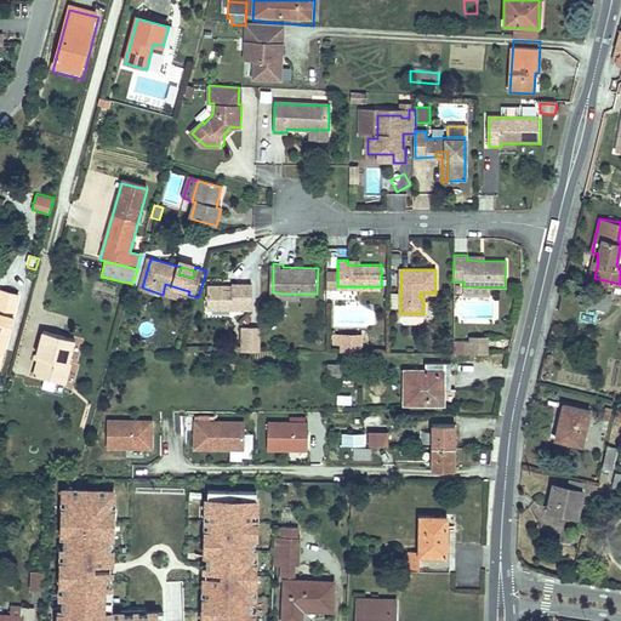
[(224,292),(224,289),(209,289),(209,308),(254,308),(252,286),(233,286),(234,289),(234,292),(224,292)]
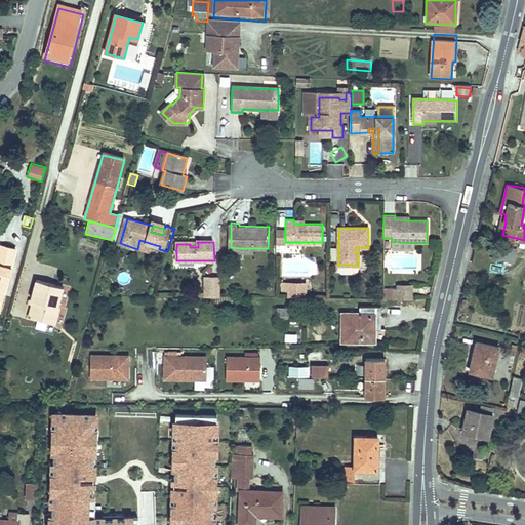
[(7,277),(9,269),(10,270),(16,249),(1,244),(0,247),(0,287),(1,288),(5,289),(8,277),(7,277)]
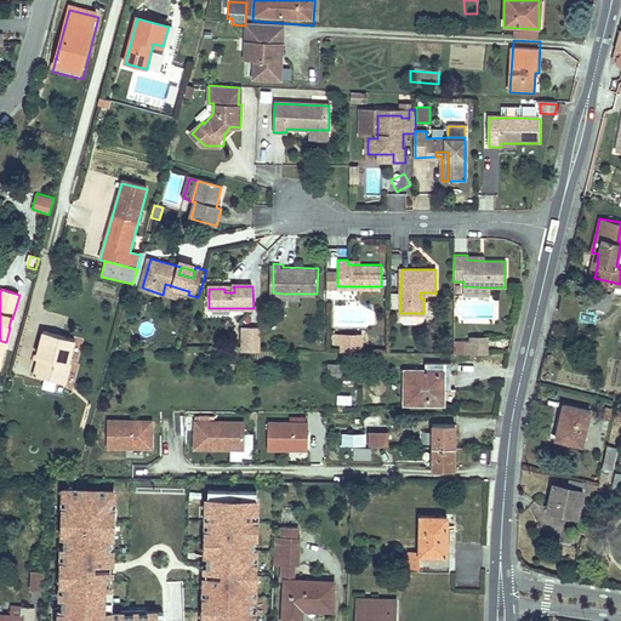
[(244,328),(244,352),(263,353),(263,328),(244,328)]
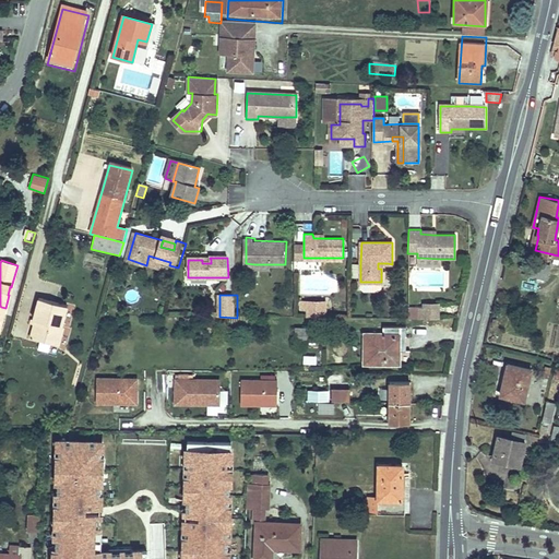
[(30,340),(49,344),(60,305),(38,298),(32,319),(36,320),(30,340)]
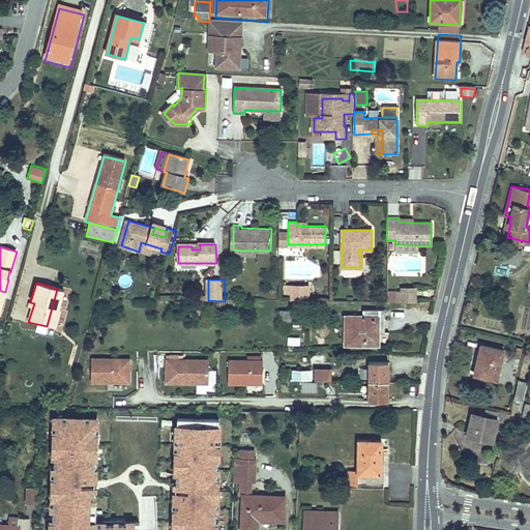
[(311,287),(294,287),(294,295),(294,301),(306,301),(311,301),(311,287)]
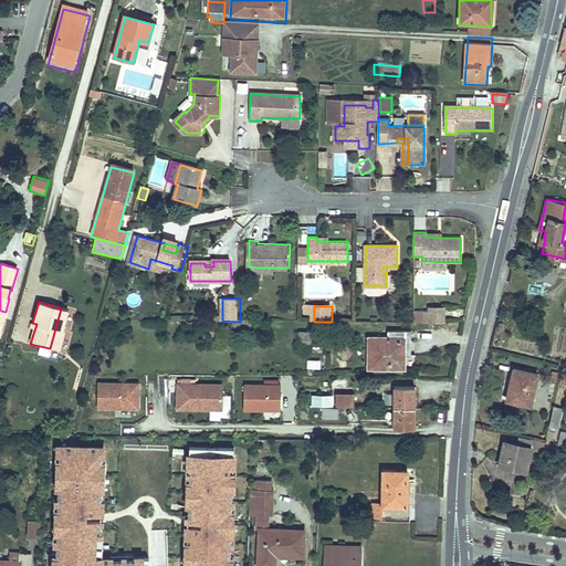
[(61,308),(50,348),(61,352),(65,333),(62,332),(67,310),(61,308)]
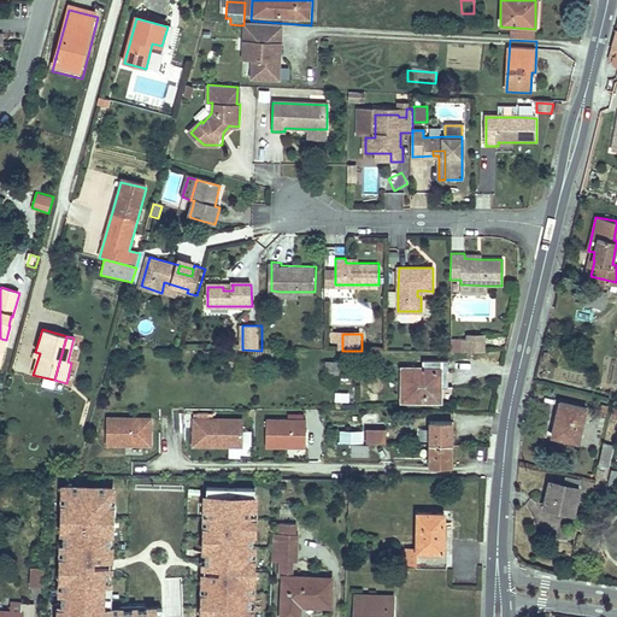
[(452,340),(452,352),(469,352),(469,340),(452,340)]
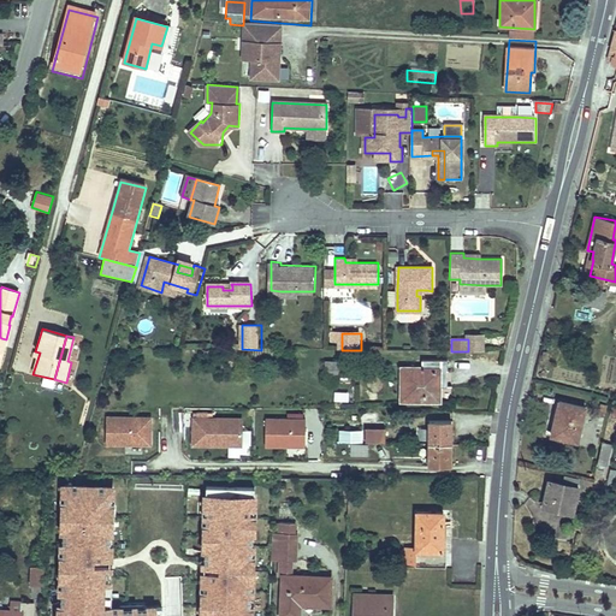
[(468,351),(484,351),(484,339),(468,339),(468,351)]
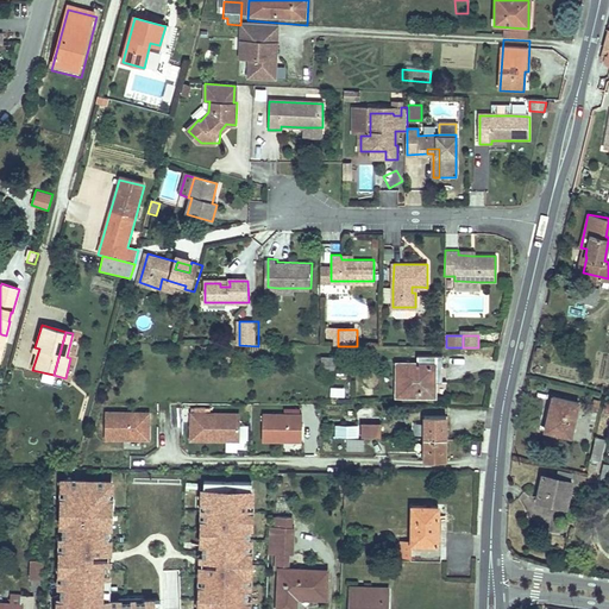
[(395,358),(394,389),(414,389),(414,395),(437,394),(438,378),(438,365),(444,365),(444,351),(415,351),(415,358),(395,358)]
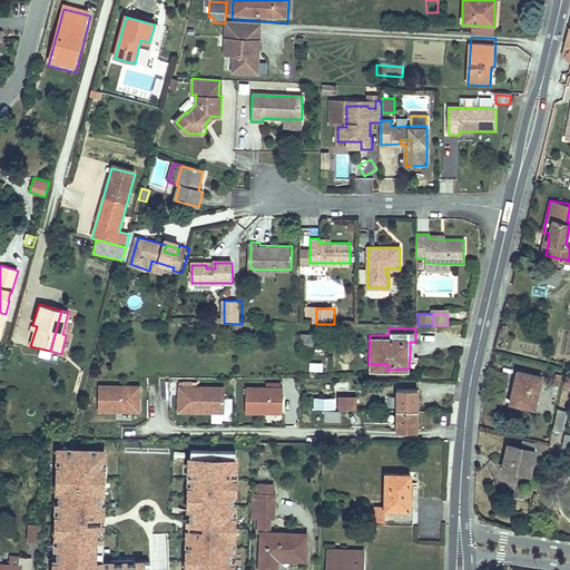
[(312,345),(312,333),(301,333),(301,345),(312,345)]
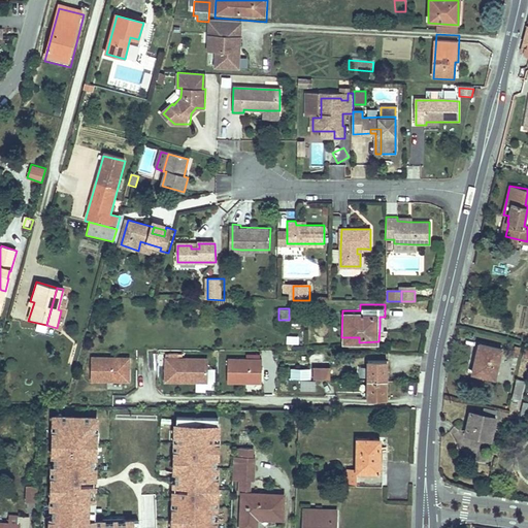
[(298,336),(286,335),(285,343),(297,344),(298,336)]
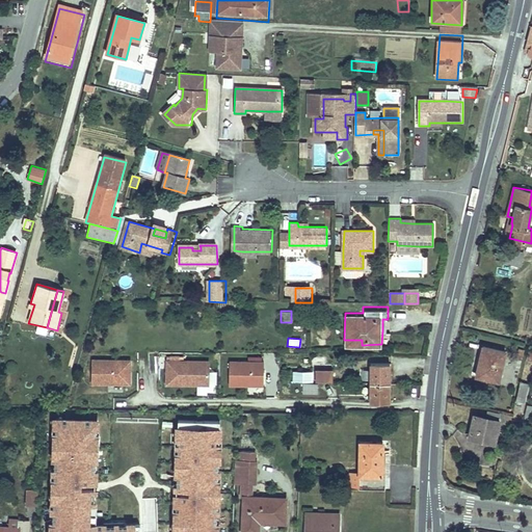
[(481,347),(475,376),(498,381),(504,352),(481,347)]
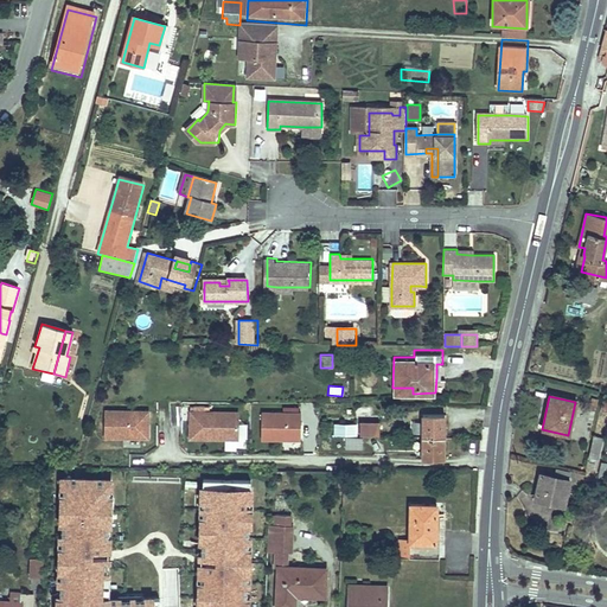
[(149,410),(103,409),(103,438),(148,440),(149,410)]
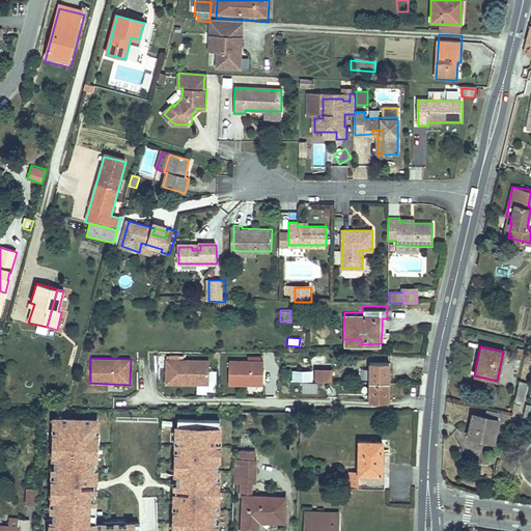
[(208,360),(165,359),(164,385),(208,386),(208,360)]
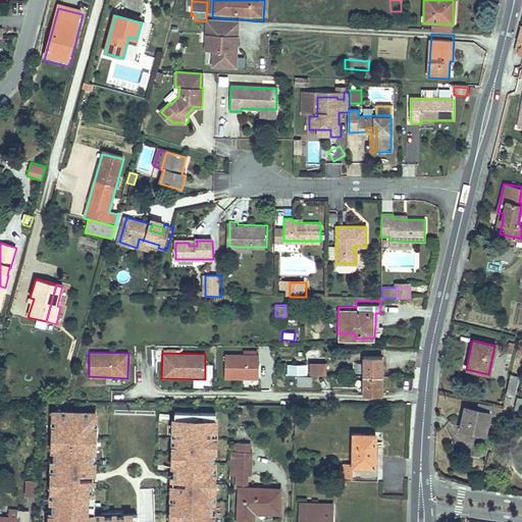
[(258,354),(224,354),(224,379),(258,379),(258,354)]
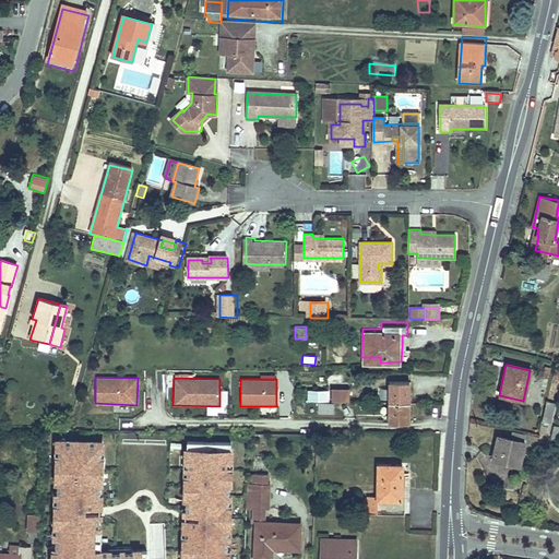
[(391,382),(389,401),(411,401),(412,382),(391,382)]
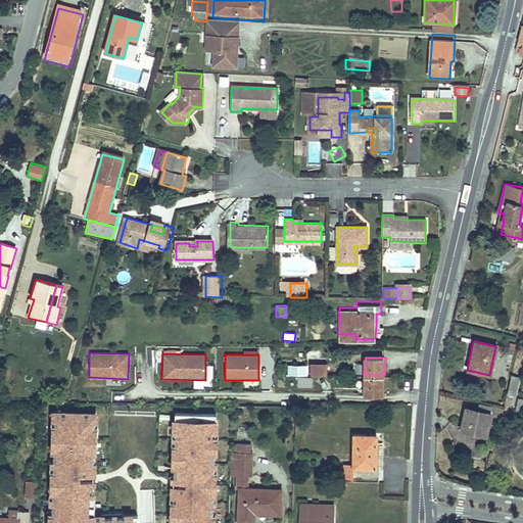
[(305,365),(284,364),(284,374),(305,374),(305,365)]
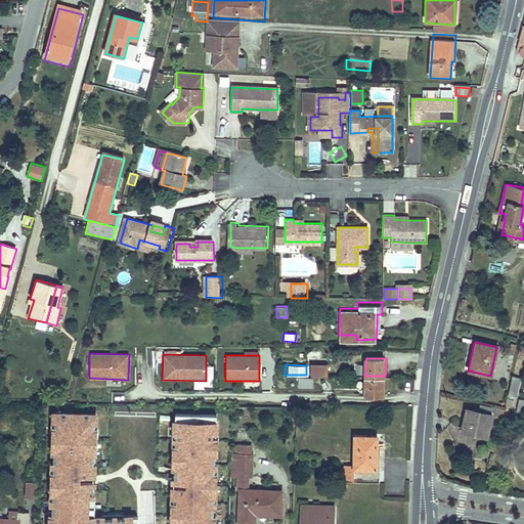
[(310,364),(310,376),(329,376),(329,364),(310,364)]
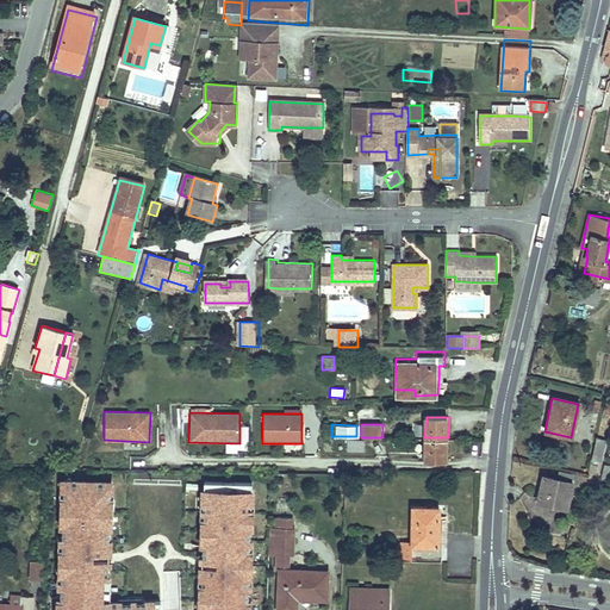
[(448,437),(424,437),(423,460),(448,461),(448,437)]
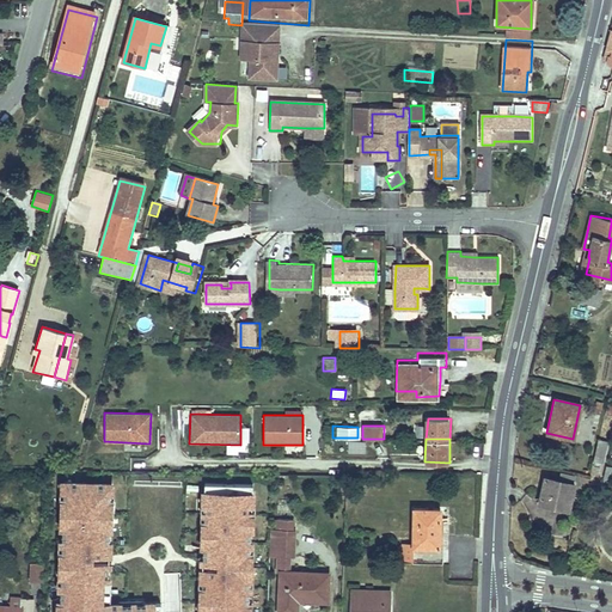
[(365,441),(348,441),(348,451),(365,451),(365,441)]
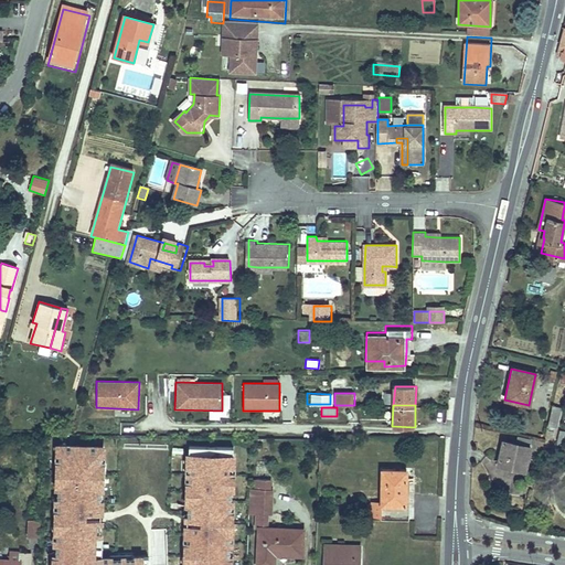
[(555,407),(551,427),(558,429),(563,409),(555,407)]
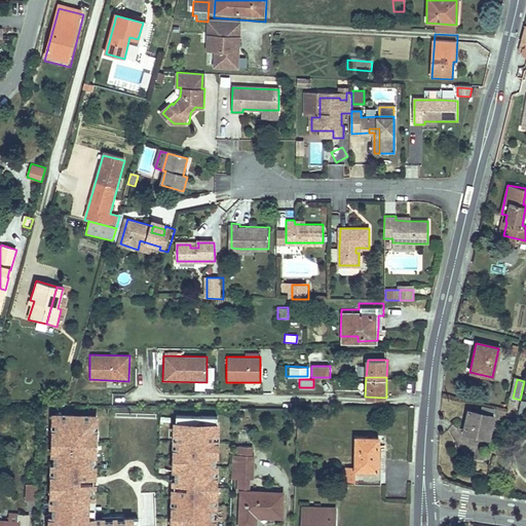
[(493,415),(482,413),(470,411),(465,434),(475,436),(476,433),(490,435),(493,415)]
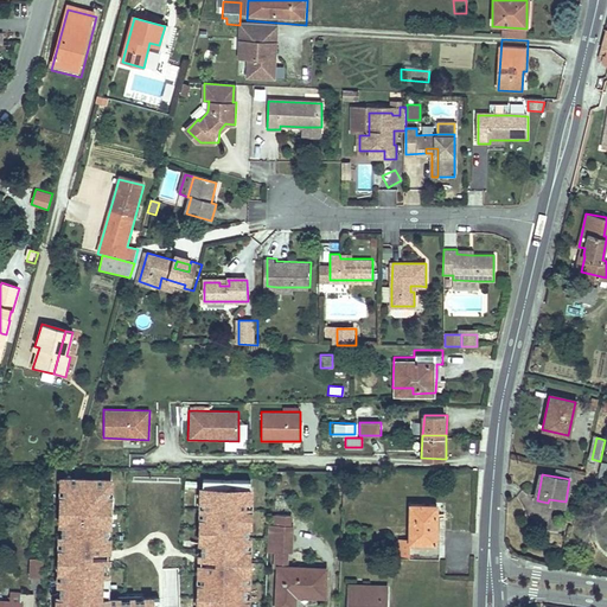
[(251,479),(204,478),(203,497),(205,497),(205,509),(203,508),(203,518),(206,518),(206,540),(202,540),(202,558),(209,558),(209,564),(200,563),(200,585),(204,585),(203,606),(243,606),(244,601),(248,601),(248,577),(246,577),(246,567),(246,554),(249,554),(249,530),(247,530),(247,506),(250,506),(251,479)]
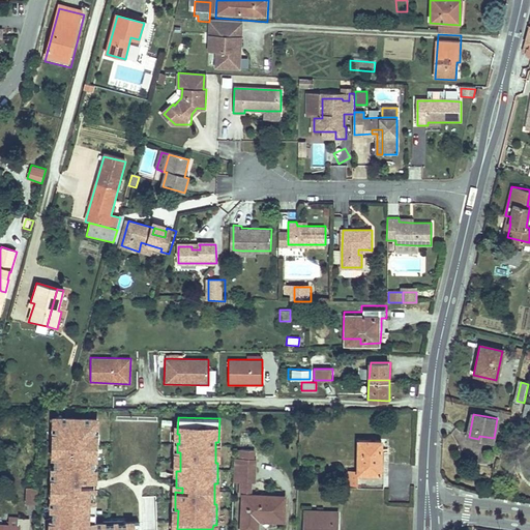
[(95,419),(54,418),(54,434),(56,434),(56,457),(53,457),(53,479),(55,479),(55,500),(52,499),(52,523),(54,524),(54,529),(138,529),(139,523),(123,523),(123,525),(102,526),(102,524),(93,524),(89,524),(89,504),(93,504),(93,488),(88,488),(88,481),(94,482),(94,473),(92,473),(93,459),(94,459),(95,419)]
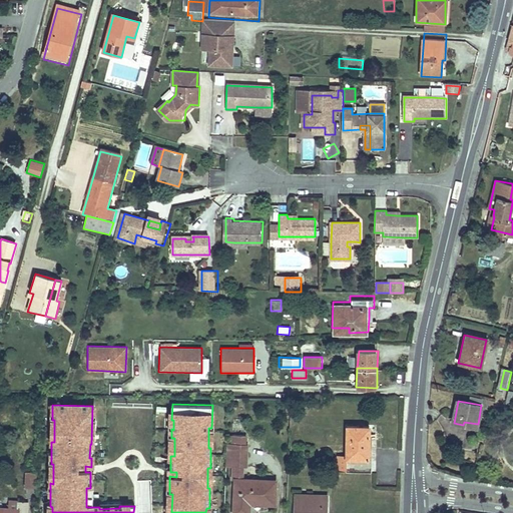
[(338,473),(372,473),(372,428),(348,428),(348,459),(338,459),(338,473)]
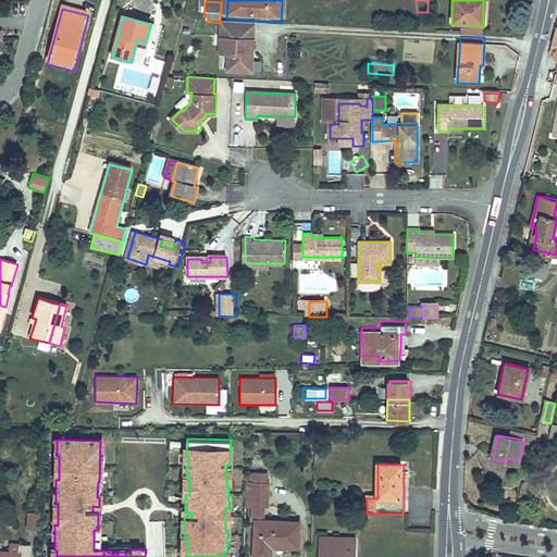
[(245,479),(244,508),(248,508),(247,522),(251,522),(249,556),(269,556),(270,547),(298,548),(298,520),(262,519),(261,505),(267,505),(267,479),(263,479),(263,470),(249,469),(248,478),(245,479)]
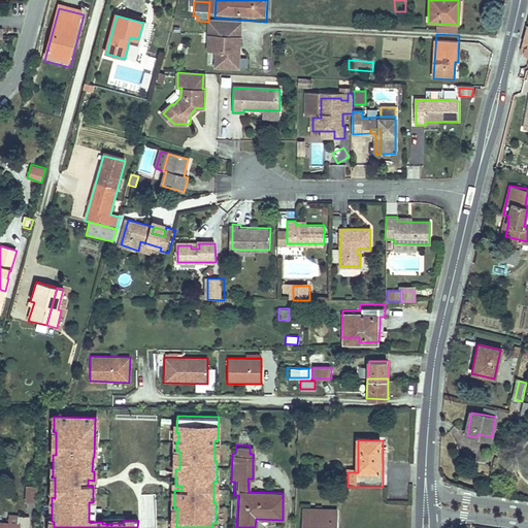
[(32,492),(21,492),(21,512),(32,510),(32,492)]
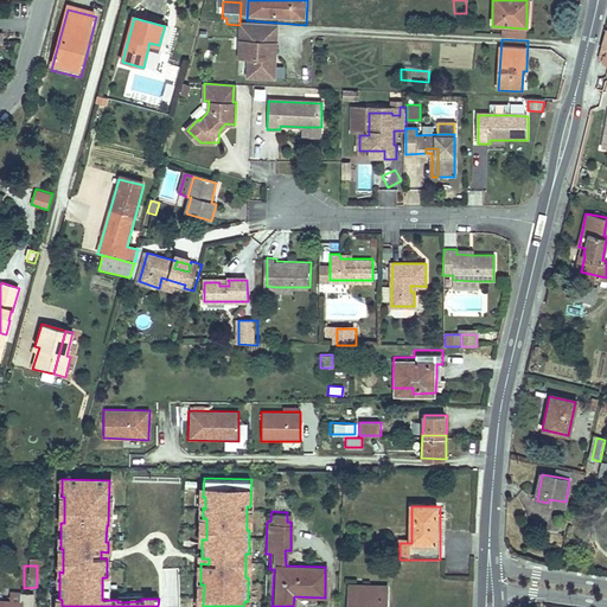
[(349,598),(387,599),(387,587),(350,587),(349,598)]
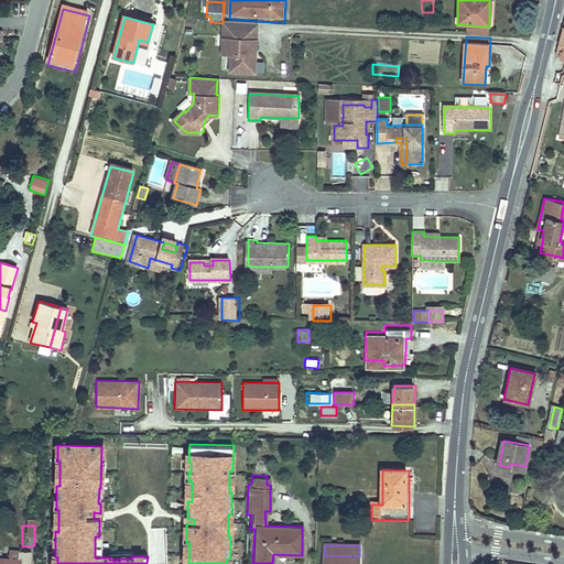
[(17,559),(0,557),(0,563),(28,563),(28,553),(17,553),(17,559)]
